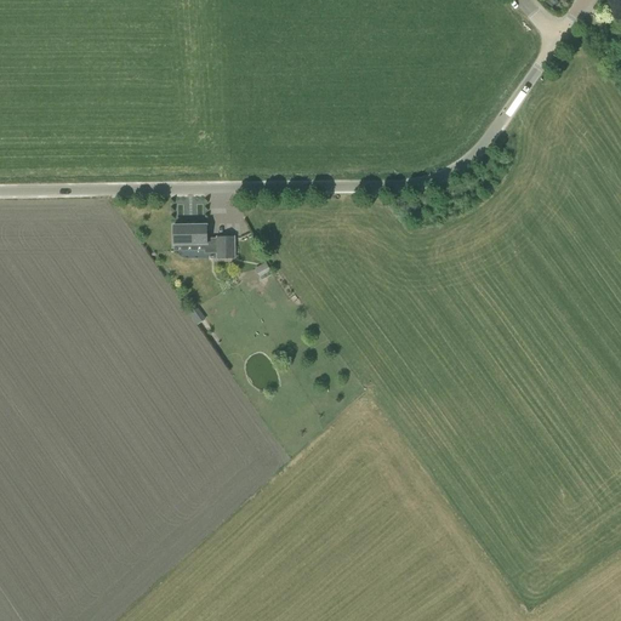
[(597,49),(603,45),(596,33),(590,36),(597,49)]
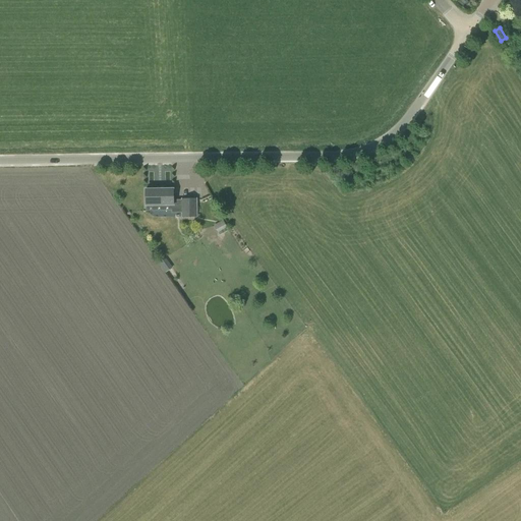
[(163,189),(163,188),(158,188),(158,189),(147,189),(146,189),(146,206),(172,206),(172,213),(182,213),(182,217),(196,217),(196,199),(182,199),(182,201),(173,201),(173,189),(172,189),(163,189)]
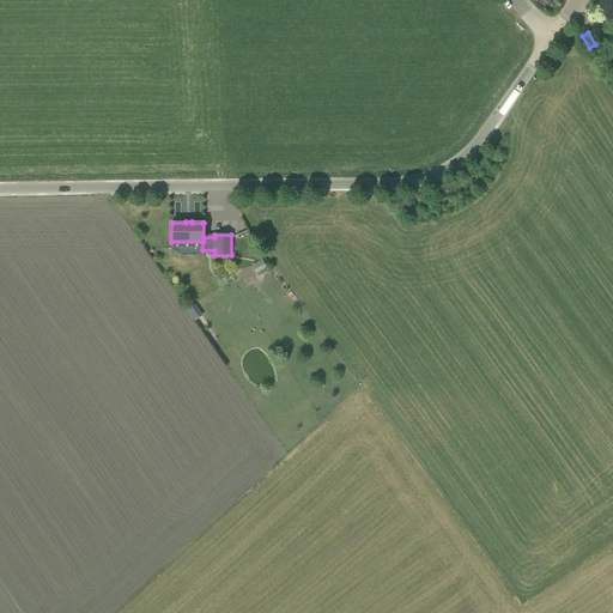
[(263,260),(252,266),(256,273),(267,266),(263,260)]
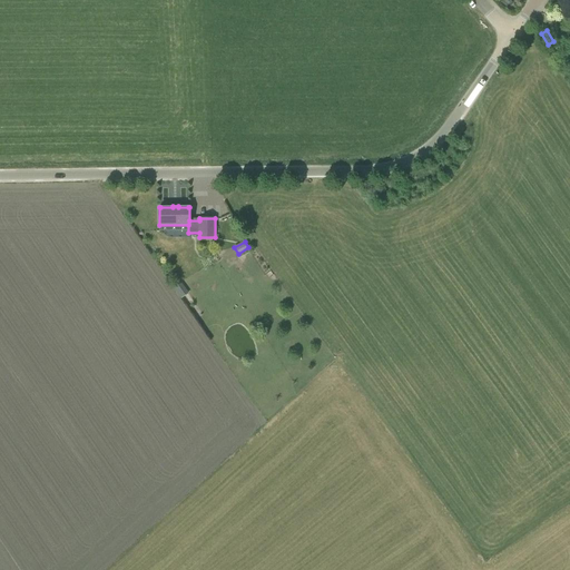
[(182,298),(183,297),(188,294),(182,284),(175,288),(182,298)]
